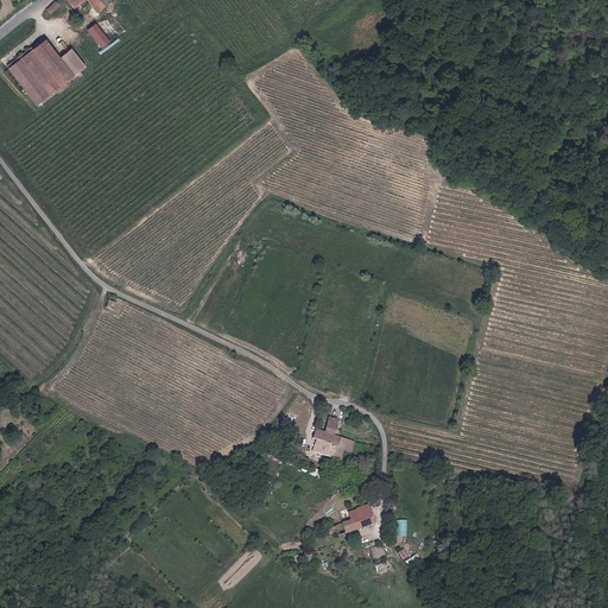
[(109,6),(103,0),(69,0),(76,7),(84,0),(89,0),(101,13),(109,6)]
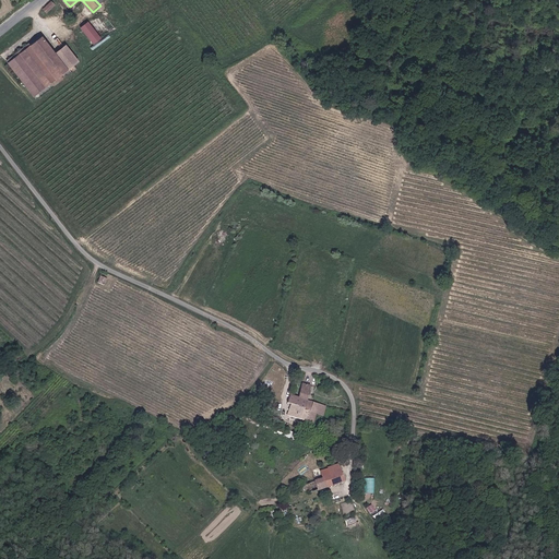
[(91,22),(84,28),(97,45),(105,38),(91,22)]
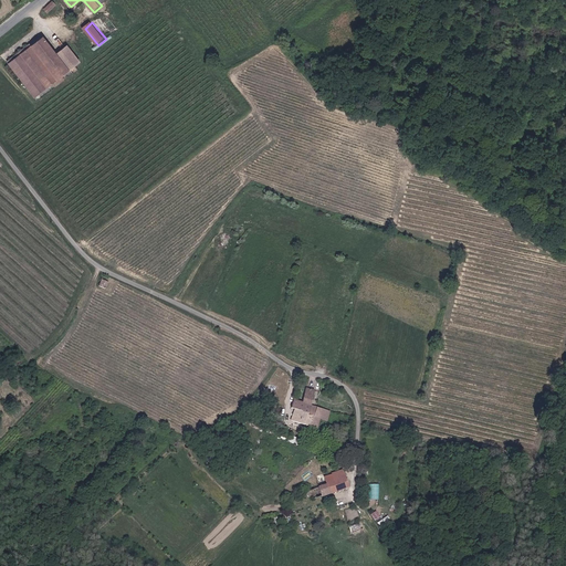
[(10,63),(43,38),(42,35),(9,61),(10,63)]
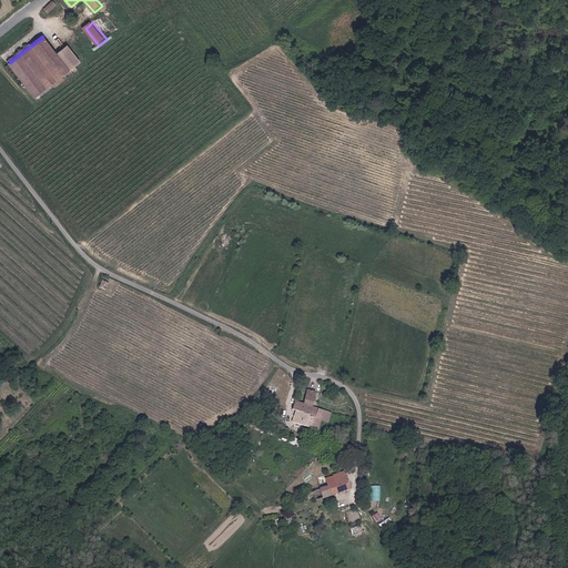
[(62,75),(66,73),(75,66),(80,62),(68,46),(57,54),(43,38),(10,63),(37,97),(54,82),(57,85),(60,83),(57,80),(62,75)]
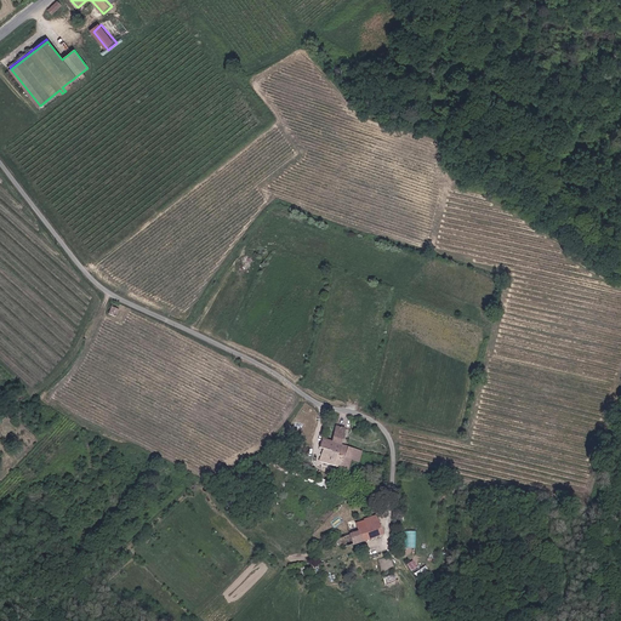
[(86,77),(83,72),(72,80),(75,85),(86,77)]
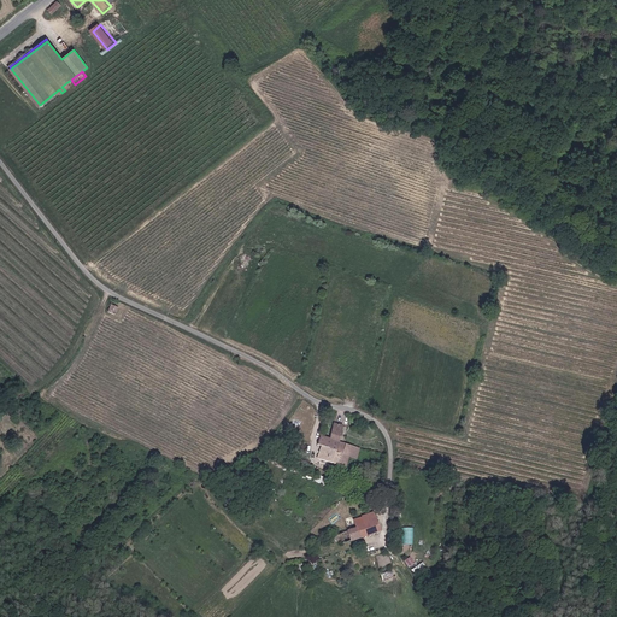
[(118,309),(111,305),(107,312),(115,316),(118,309)]
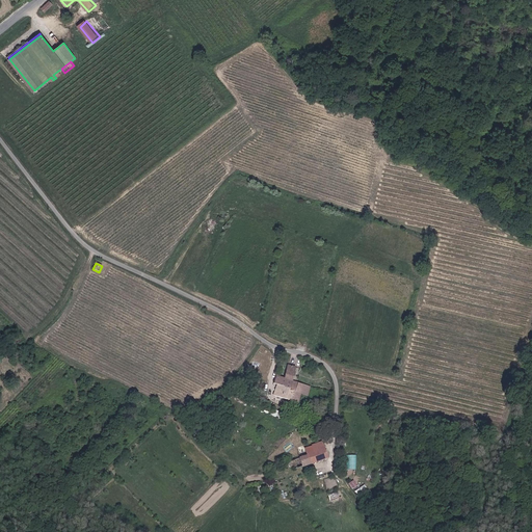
[(277,386),(273,396),(289,401),(295,382),(292,382),(295,368),(287,366),(283,378),(276,377),(273,384),(277,386)]
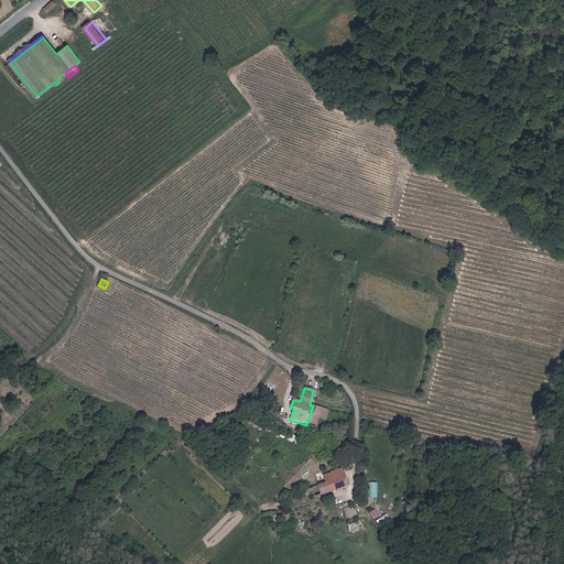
[(328,411),(313,405),(306,425),(314,427),(317,419),(325,421),(328,411)]
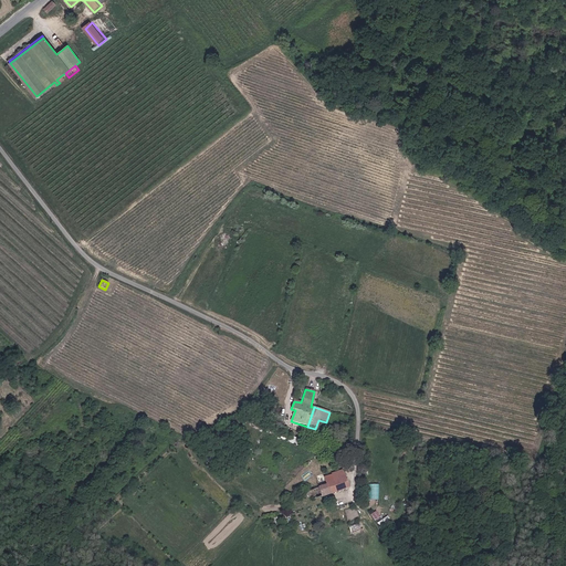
[(305,493),(306,495),(301,498),(303,504),(348,489),(344,472),(333,475),(334,481),(327,483),(327,485),(305,493)]
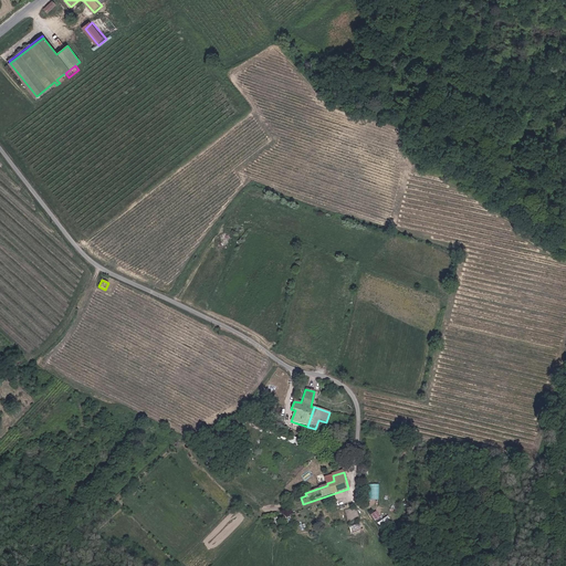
[(369,500),(379,500),(380,484),(369,483),(369,500)]
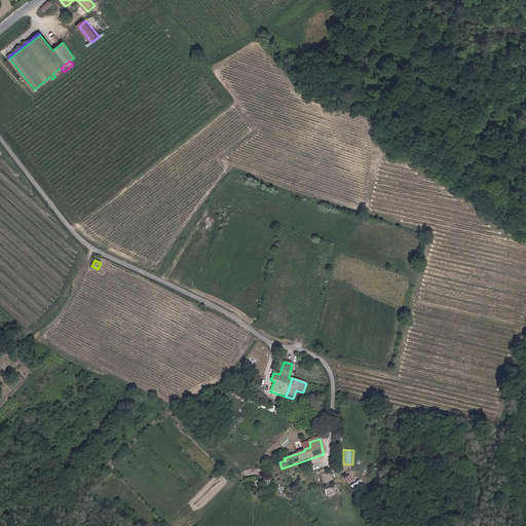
[(348,483),(353,480),(349,475),(344,478),(348,483)]
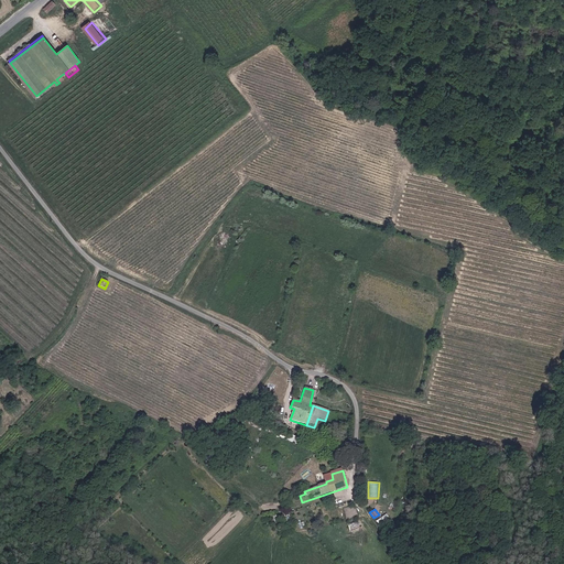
[(387,514),(377,520),(380,524),(389,519),(387,514)]
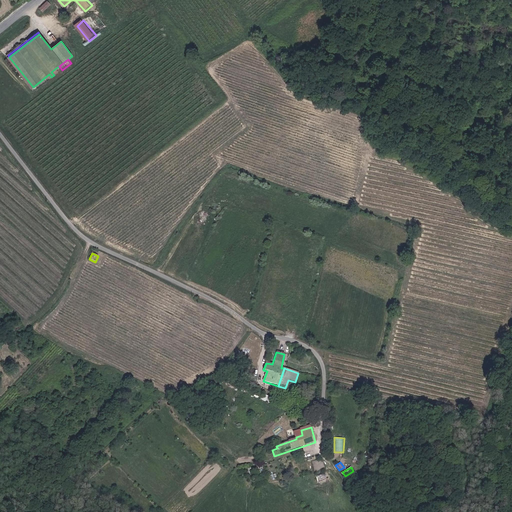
[(323,473),(317,476),(319,482),(326,479),(323,473)]
